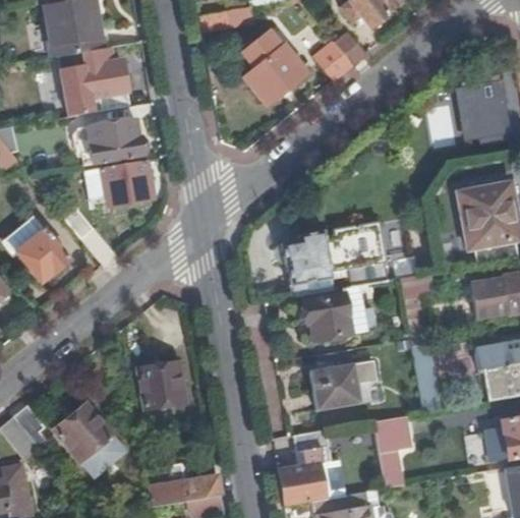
[(100,50),(92,0),(43,0),(52,57),(58,57),(83,52),(100,50)]
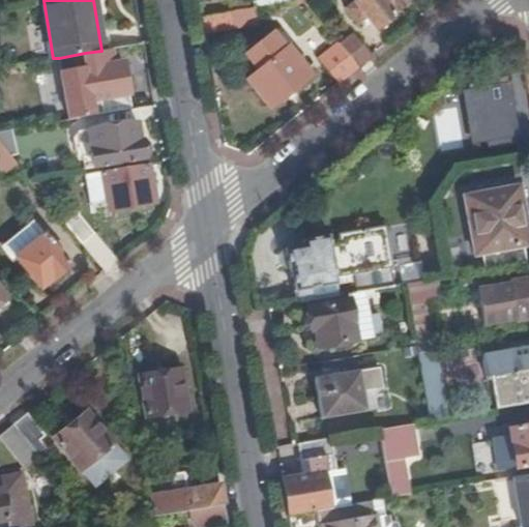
[(355,0),(347,7),(358,22),(366,16),(376,28),(394,16),(393,13),(407,2),(405,0),(355,0)]
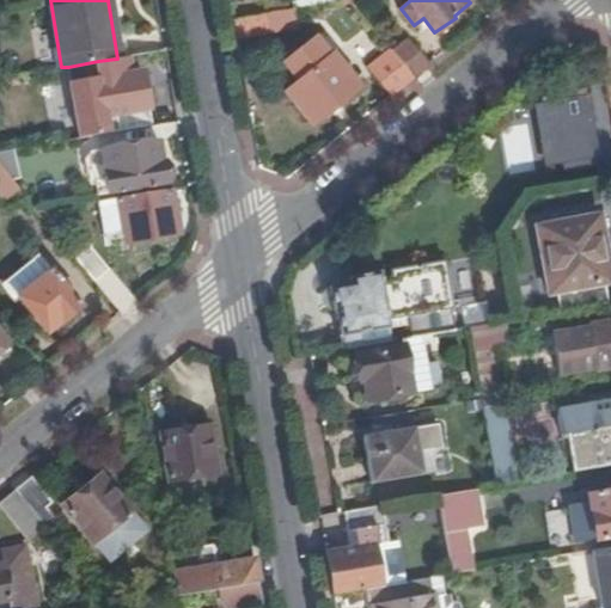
[(236,18),(238,35),(268,28),(268,25),(291,20),(288,10),(236,18)]
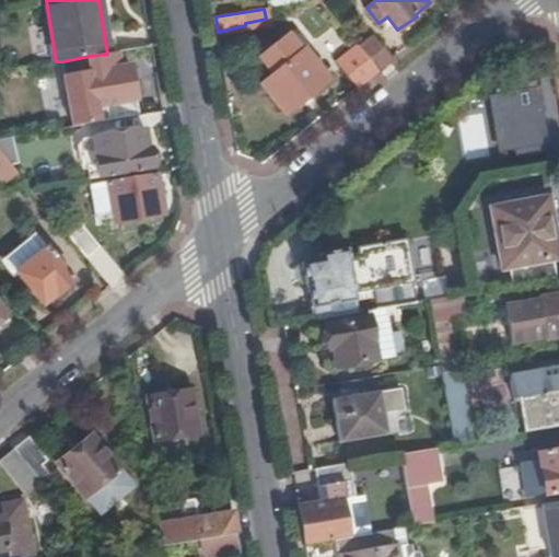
[(379,69),(392,59),(372,36),(360,47),(379,69)]
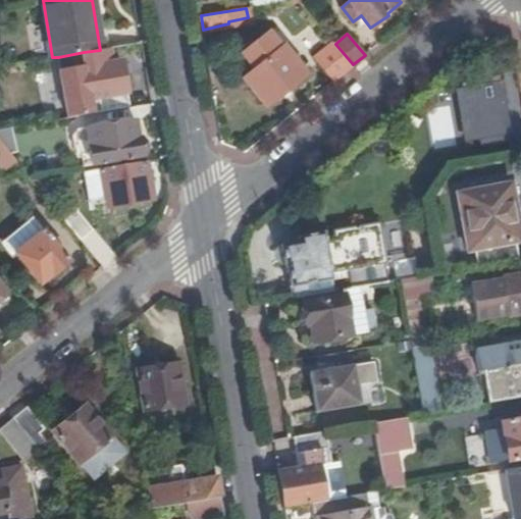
[(342,73),(353,64),(335,44),(324,52),(342,73)]
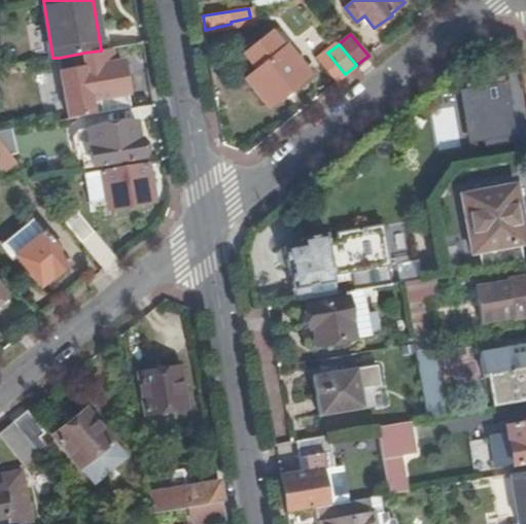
[(247,78),(271,107),(309,75),(286,46),(247,78)]
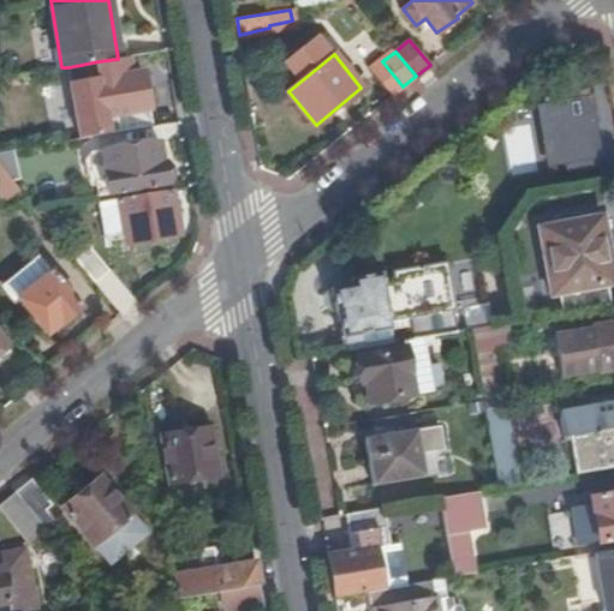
[(102,79),(99,61),(69,67),(71,83),(102,79)]
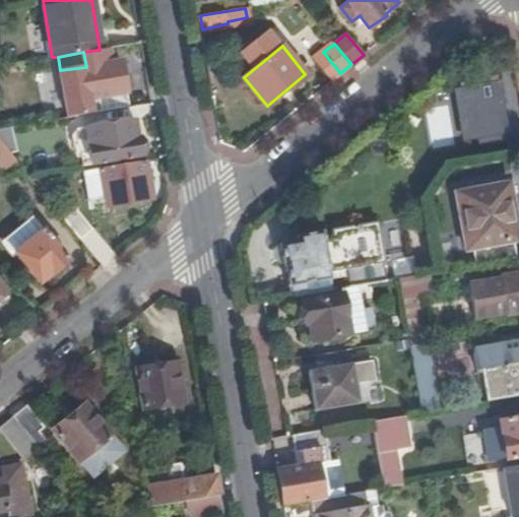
[(68,116),(130,106),(121,61),(86,67),(60,70),(68,116)]
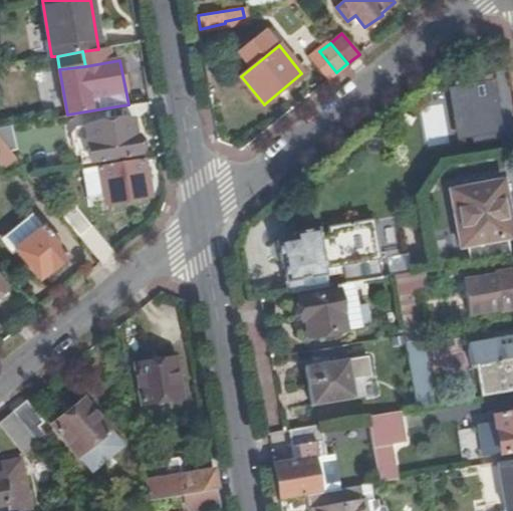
[(497,102),(492,74),(454,81),(455,86),(459,109),(497,102)]
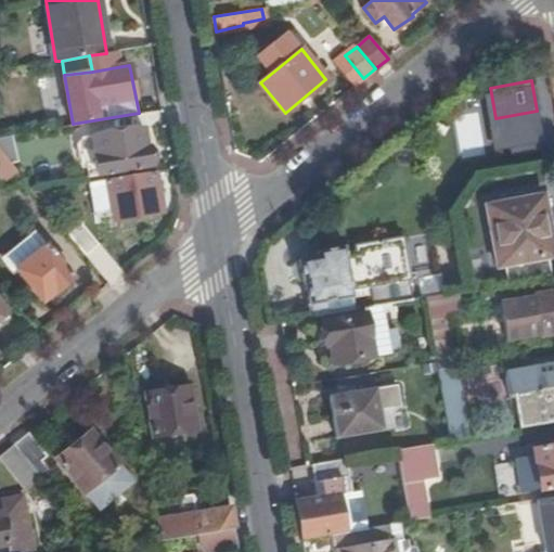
[(505,123),(538,117),(537,111),(495,118),(491,93),(482,94),(493,151),(510,149),(505,123)]
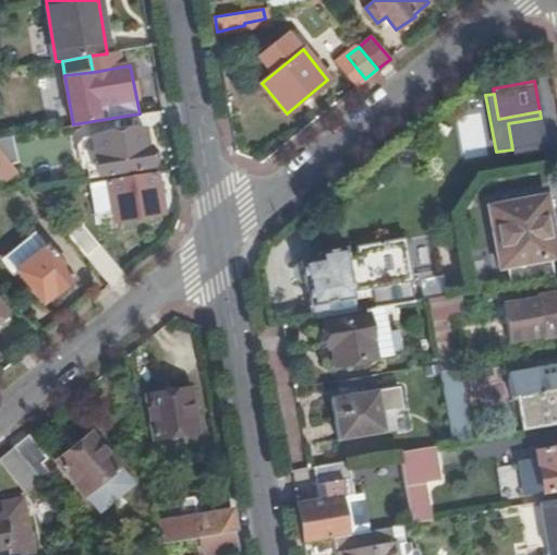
[(546,152),(541,118),(508,123),(512,149),(513,157),(546,152)]
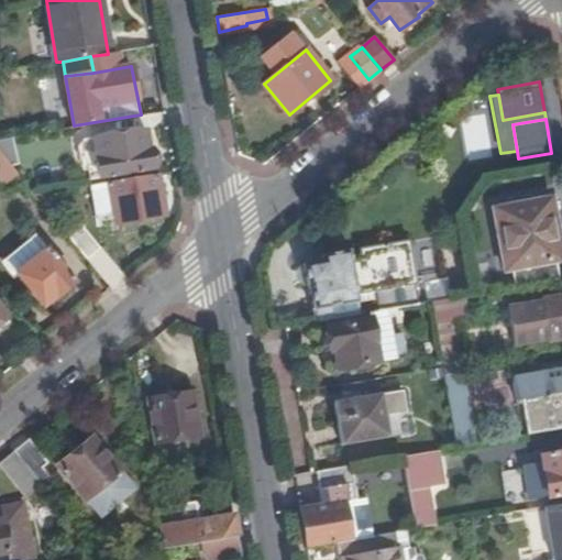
[(146,127),(94,135),(98,161),(89,162),(91,178),(157,166),(157,165),(162,161),(160,149),(154,146),(153,144),(150,144),(146,127)]
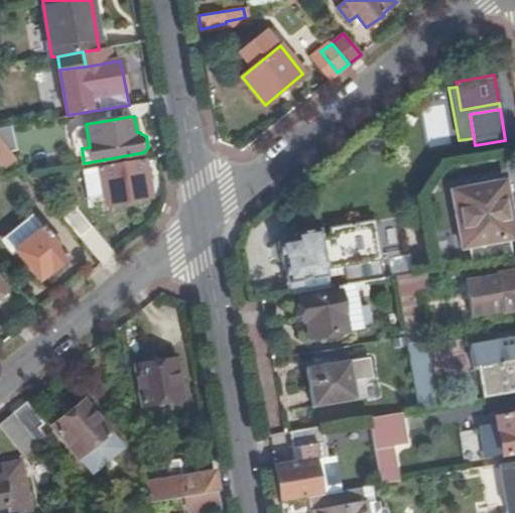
[(14,147),(11,125),(0,127),(0,138),(3,142),(9,150),(14,147)]
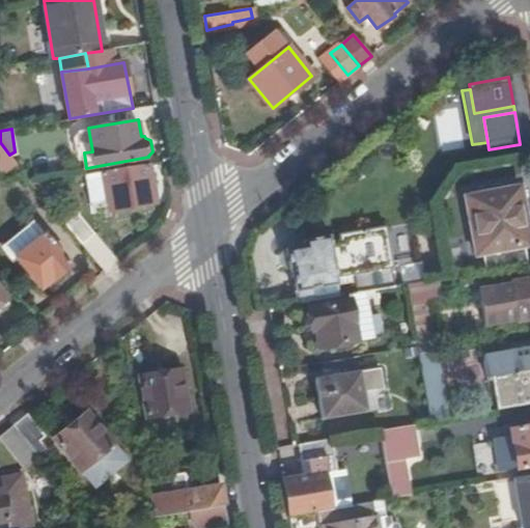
[(0,168),(10,181),(22,170),(9,155),(3,146),(0,148),(0,168)]
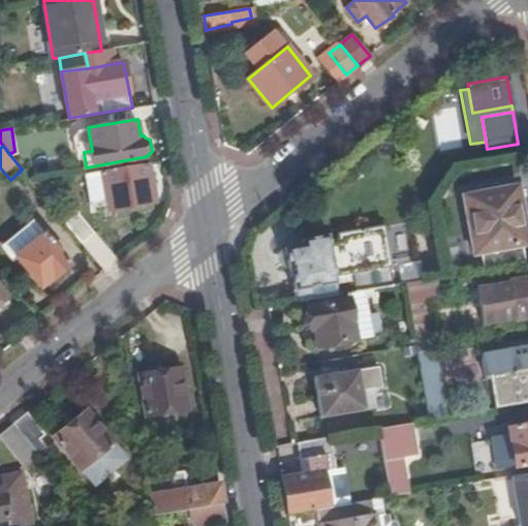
[(154,202),(147,162),(103,171),(109,197),(111,209),(154,202)]
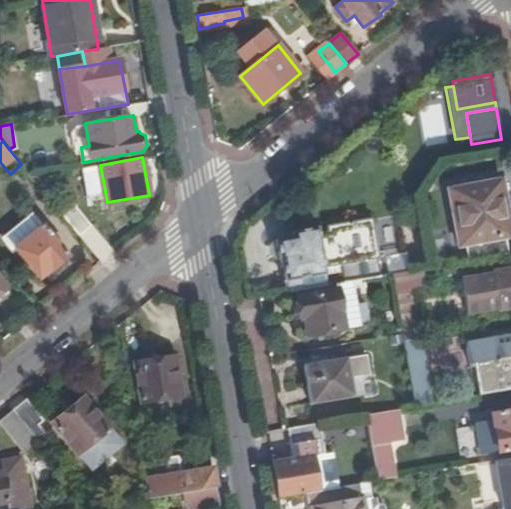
[(105,191),(100,165),(82,167),(87,194),(105,191)]
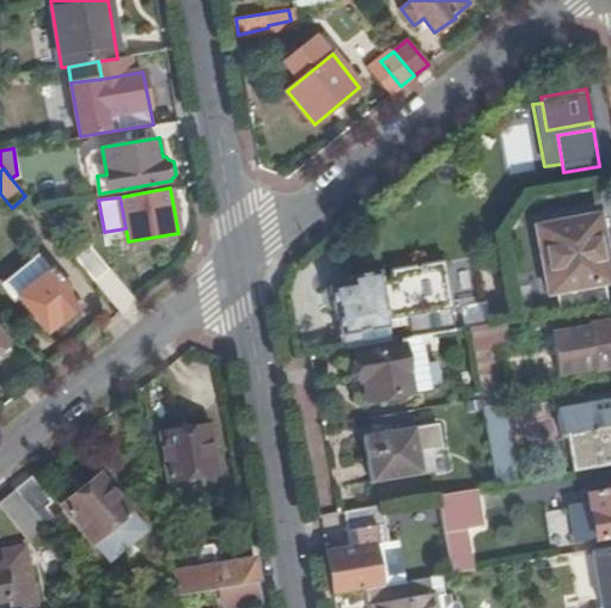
[(610,272),(602,215),(538,226),(550,294),(610,281),(610,272)]
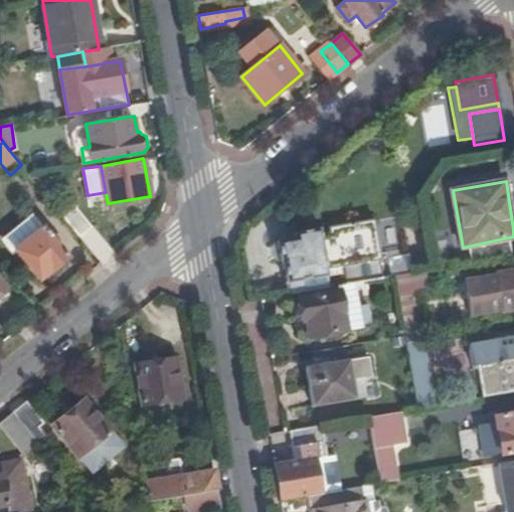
[(289,282),(291,293),(391,277),(389,261),(391,260),(384,217),(330,225),(331,231),(322,232),(321,227),(296,231),(296,236),(279,239),(282,261),(284,261),(288,282),(289,282)]
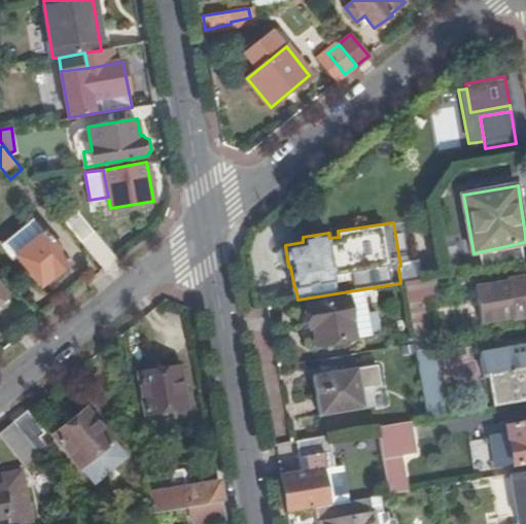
[(44,234),(16,256),(39,285),(51,276),(53,278),(69,264),(44,234)]
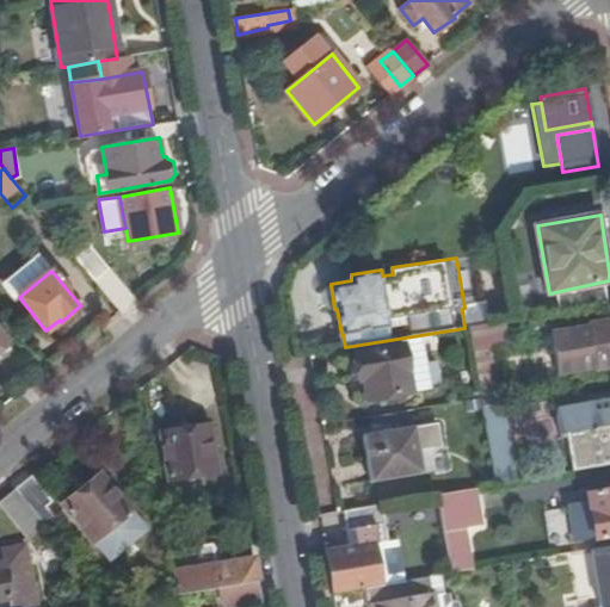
[(589,324),(552,332),(560,371),(609,363),(609,319),(590,323),(589,324)]
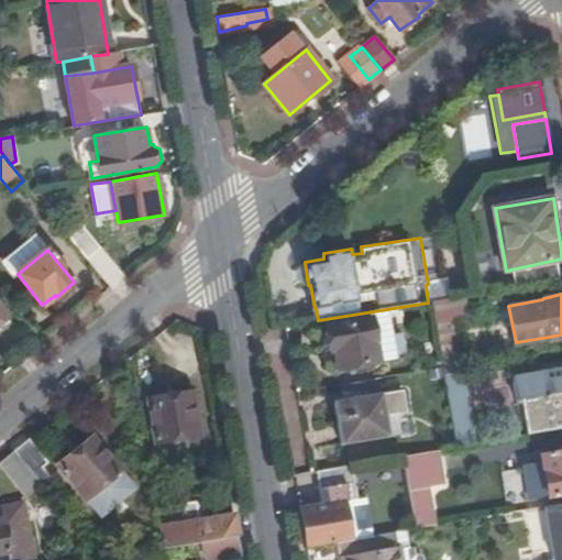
[(464,296),(432,302),(439,336),(455,333),(452,316),(467,313),(464,296)]
